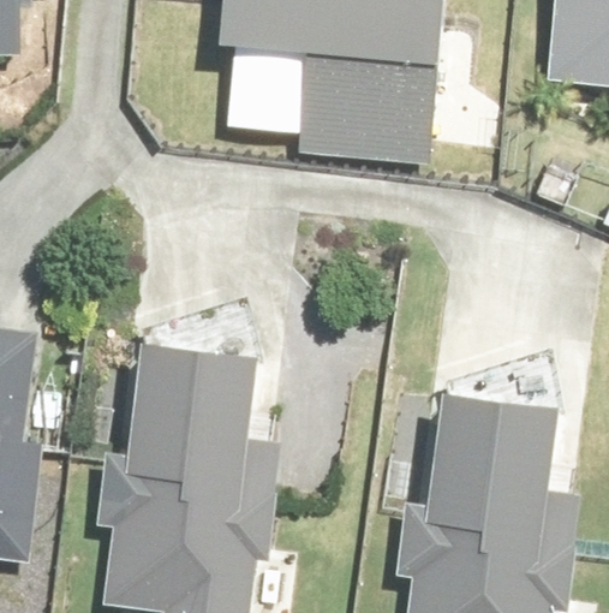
[(224,0),(221,46),(304,51),(298,154),(431,161),(440,0),(224,0)]
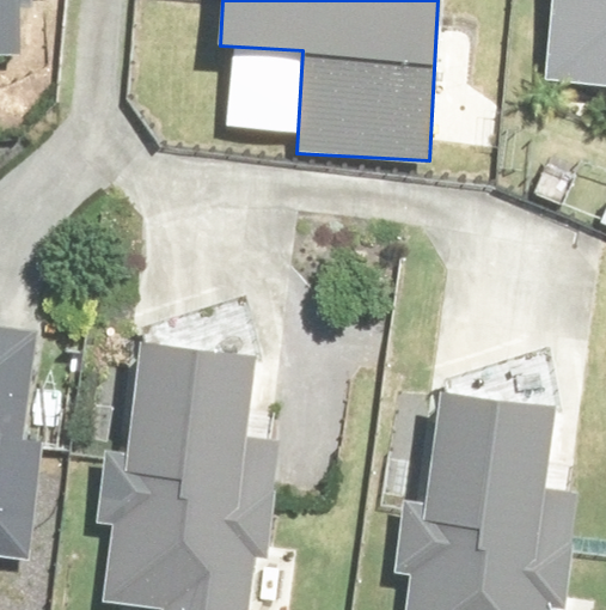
[(557,0),(557,1),(549,1),(544,73),(605,77),(605,0),(557,0)]
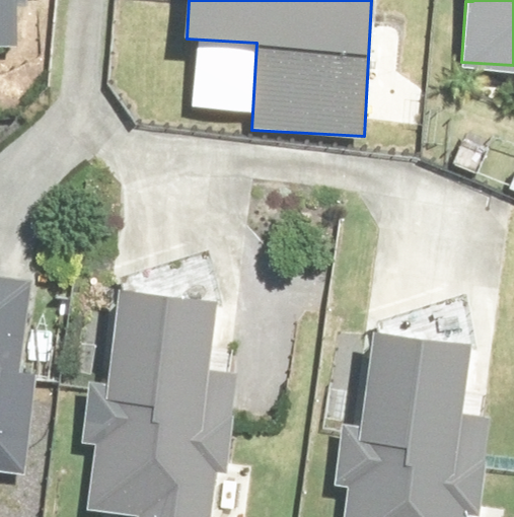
[(0,467),(30,468),(34,364),(20,363),(23,278),(0,276),(0,467)]
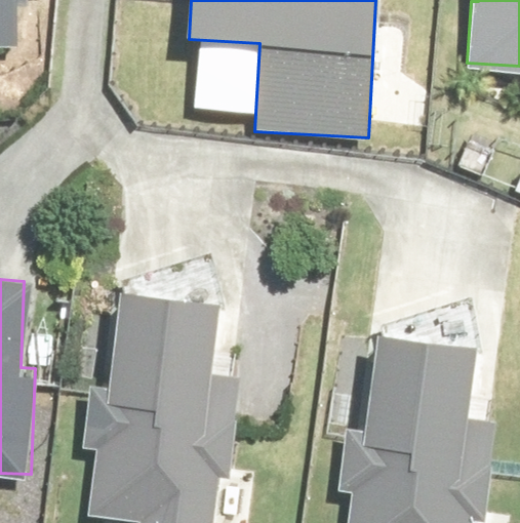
[(220,299),(122,295),(121,304),(104,303),(101,385),(92,384),(90,411),(85,411),(84,446),(97,447),(94,521),(135,522),(242,522),(245,471),(231,471),(237,320),(218,319),(220,299)]
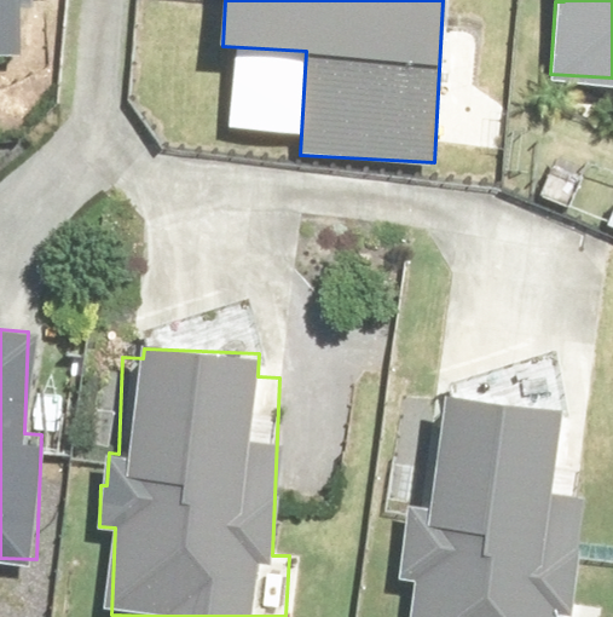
[(561,449),(562,408),(431,403),(427,502),(409,501),(404,616),(567,616),(573,449),(561,449)]
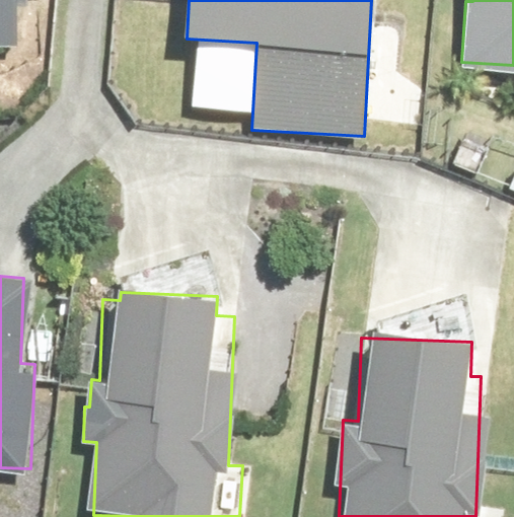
All buildings are outlined.
